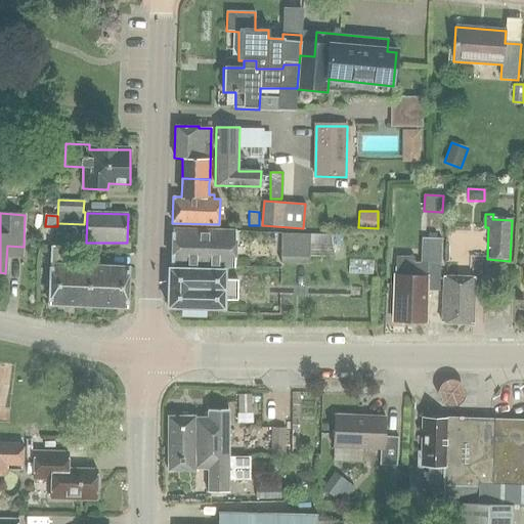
[(172,228),(171,265),(234,267),(235,230),(172,228)]
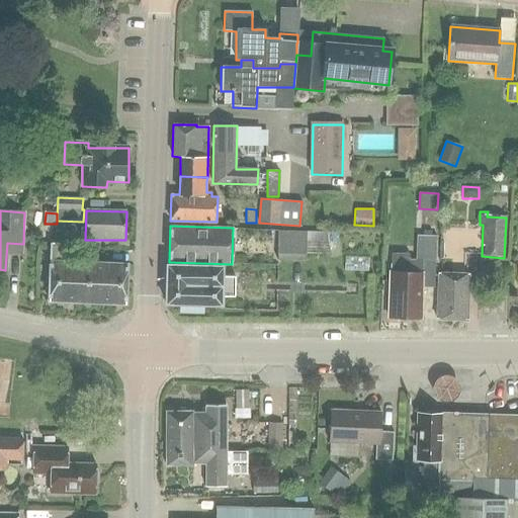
[(306,260),(307,231),(279,230),(278,259),(306,260)]
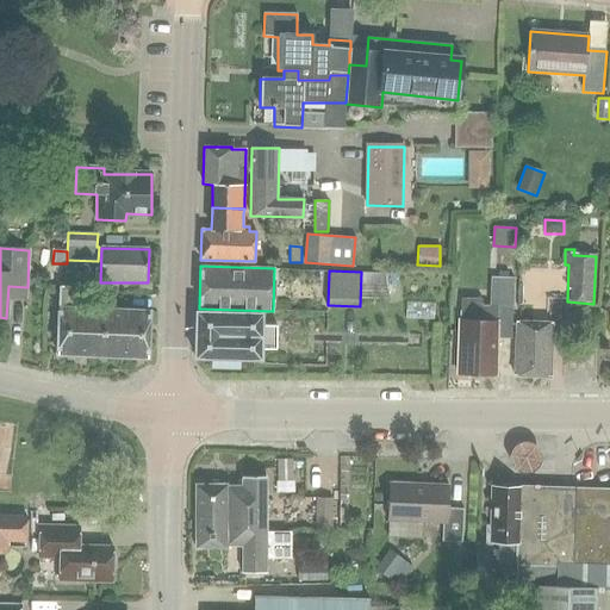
[(459,321),(458,374),(495,375),(496,340),(512,340),(512,307),(514,280),(509,280),(499,280),(498,280),(497,307),(483,307),(483,300),(462,299),(461,321),(459,321)]
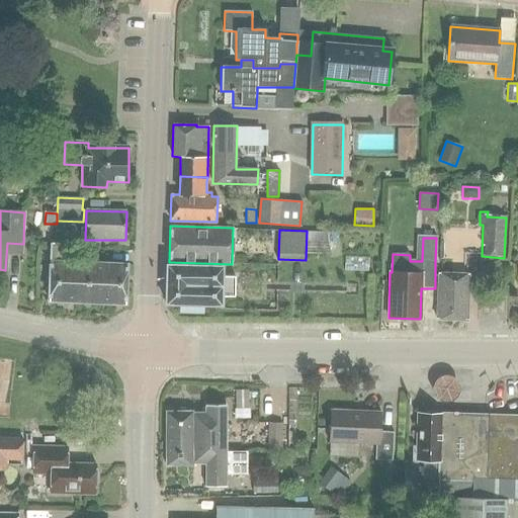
[(124,306),(126,266),(65,262),(66,245),(57,245),(57,246),(52,245),(49,301),(124,306)]
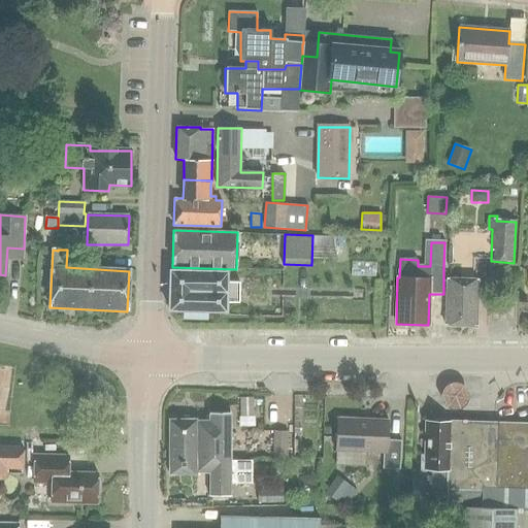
[(170,270),(169,309),(183,310),(183,319),(207,320),(207,310),(225,311),(225,302),(238,302),(239,282),(226,282),(226,271),(170,270)]
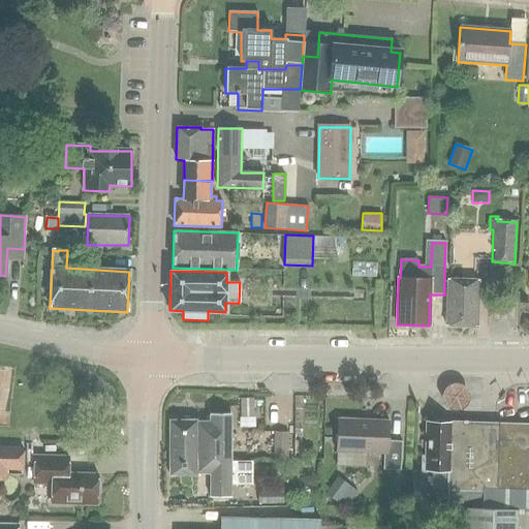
[(476,327),(478,280),(447,279),(446,325),(476,327)]
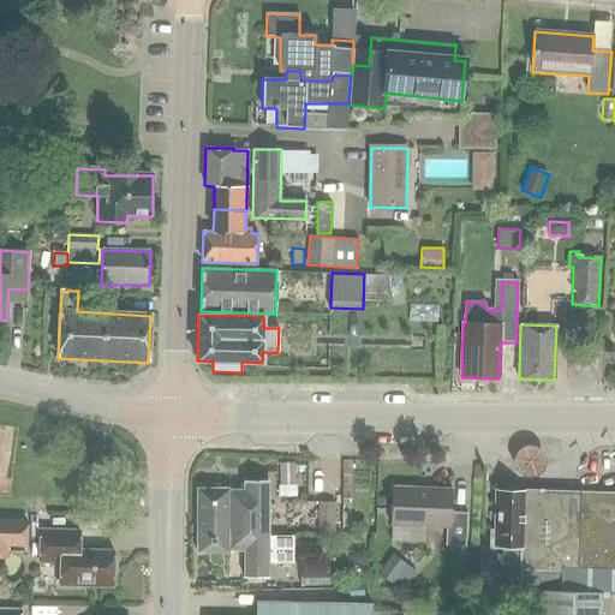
[(532,477),(538,475),(544,471),(547,465),(548,459),(545,452),(542,447),(535,445),(529,445),(523,447),(518,452),(515,459),(517,465),(519,471),(525,475),(532,477)]
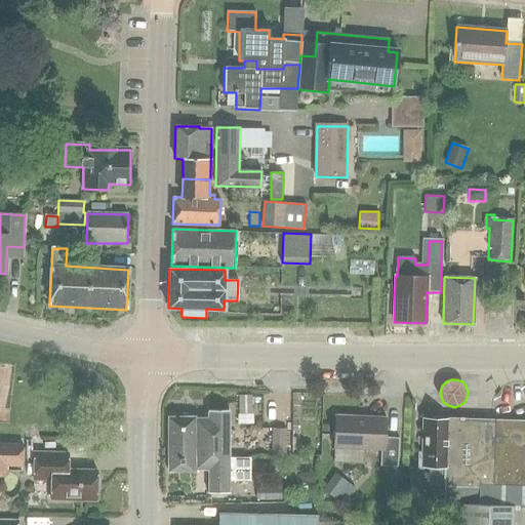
[(239,396),(239,414),(252,413),(252,395),(239,396)]
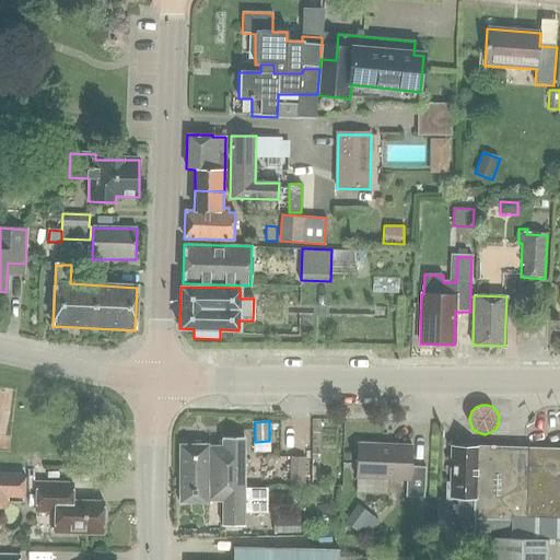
[(179,480),(181,504),(208,504),(208,502),(223,502),(223,527),(244,527),(244,514),(268,514),(268,489),(244,489),(244,440),(223,440),(223,448),(208,448),(208,446),(179,446),(179,480)]
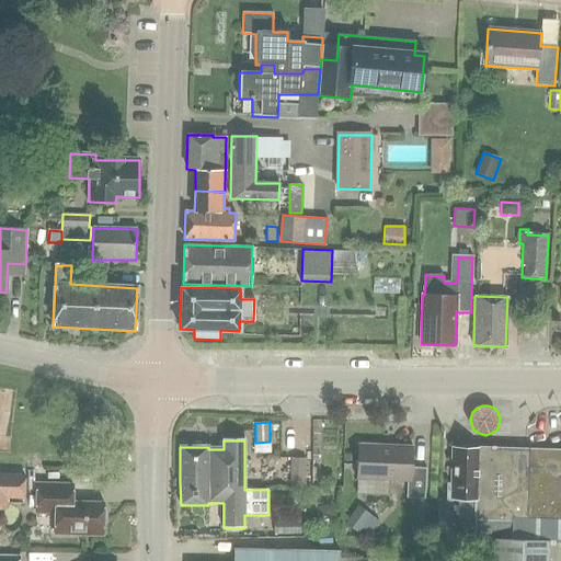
[(357,480),(409,482),(408,499),(425,500),(426,469),(412,468),(413,447),(358,445),(357,480)]
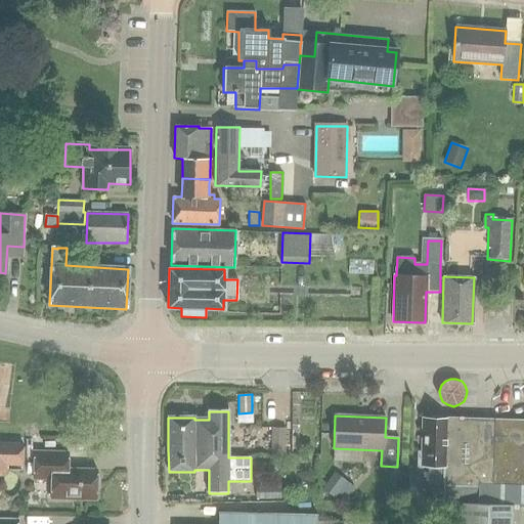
[(523,486),(523,420),(422,418),(421,451),(418,451),(417,466),(429,467),(428,481),(443,482),(443,484),(523,486)]
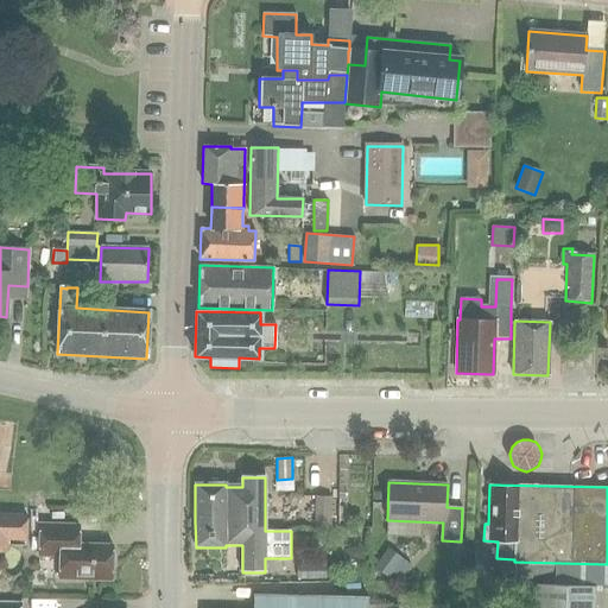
[(316,496),(316,525),(333,525),(333,496),(316,496)]
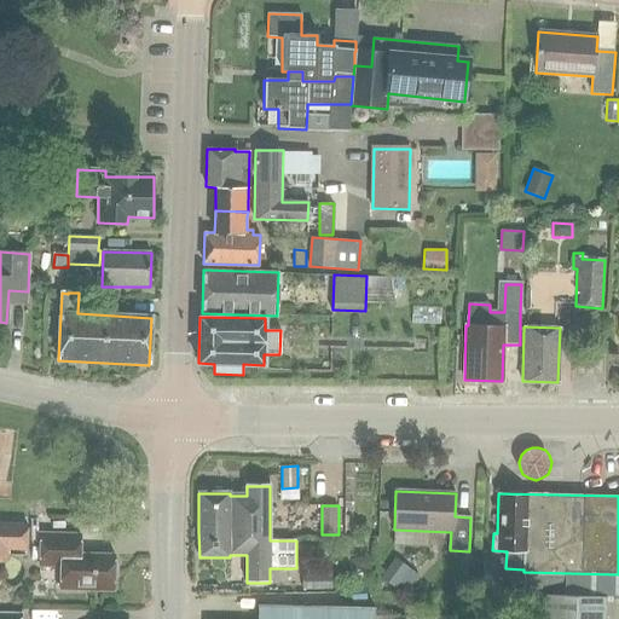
[(0,522),(0,561),(9,561),(9,550),(28,551),(29,524),(0,522)]
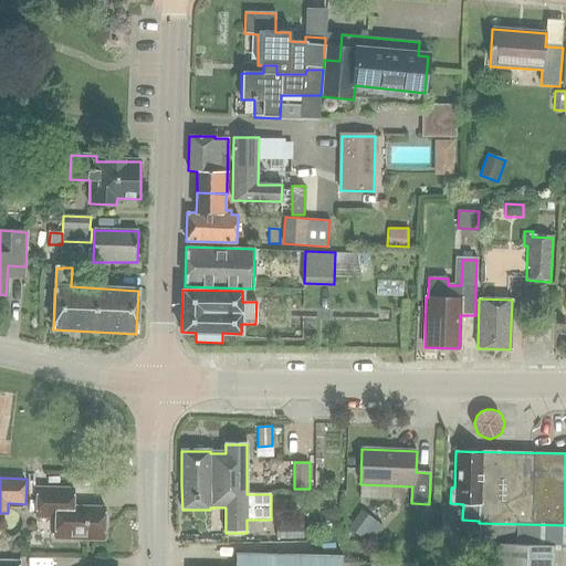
[(73,506),(73,489),(37,488),(37,517),(55,517),(55,538),(104,540),(104,507),(73,506)]
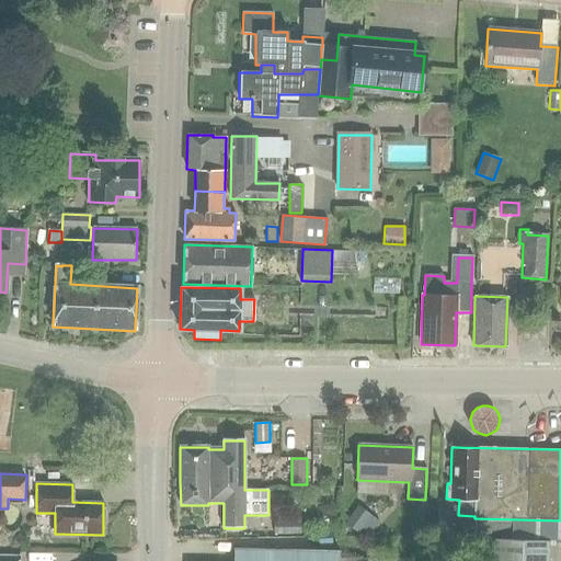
[(358,506),(345,524),(358,533),(362,527),(370,534),(379,522),(358,506)]
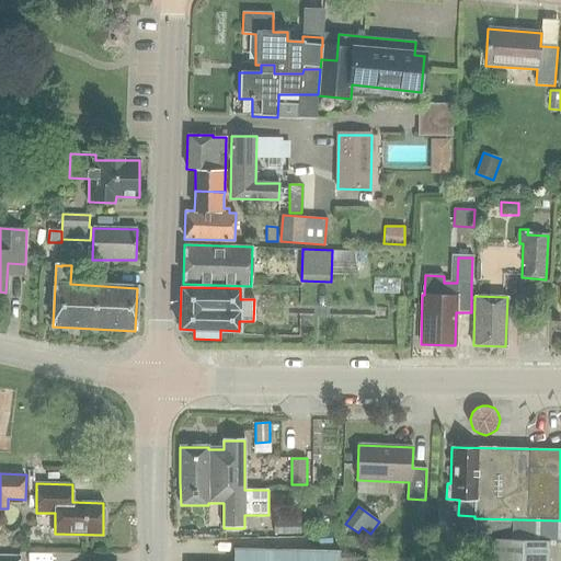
[(473,530),(473,517),(459,517),(459,530),(473,530)]
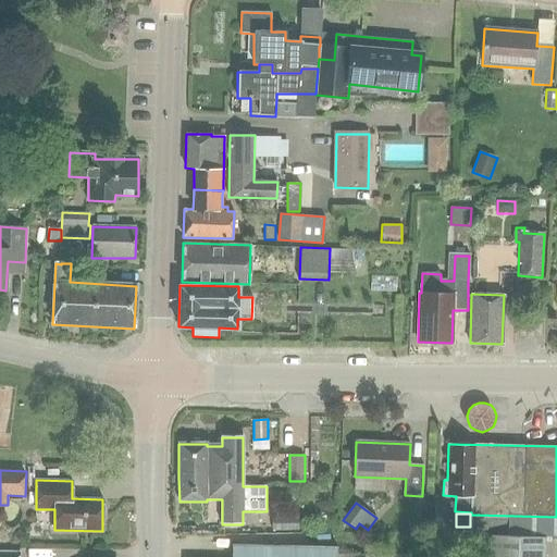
[(275,515),(275,532),(300,532),(300,520),(300,515),(275,515)]
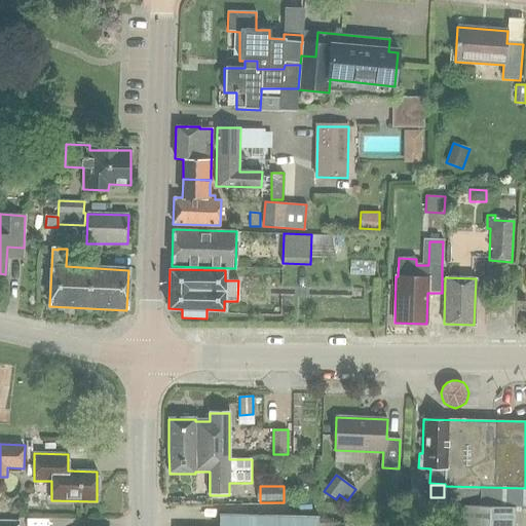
[(525,502),(525,489),(446,487),(445,500),(525,502)]
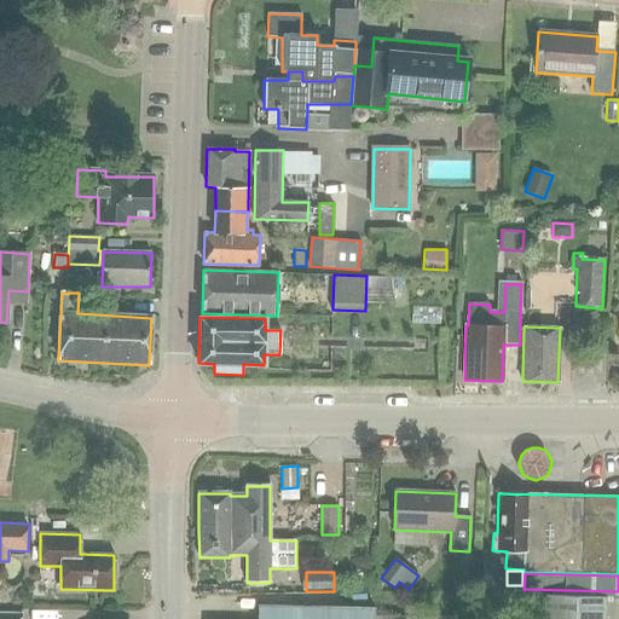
[(334,578),(334,591),(374,590),(374,578),(334,578)]
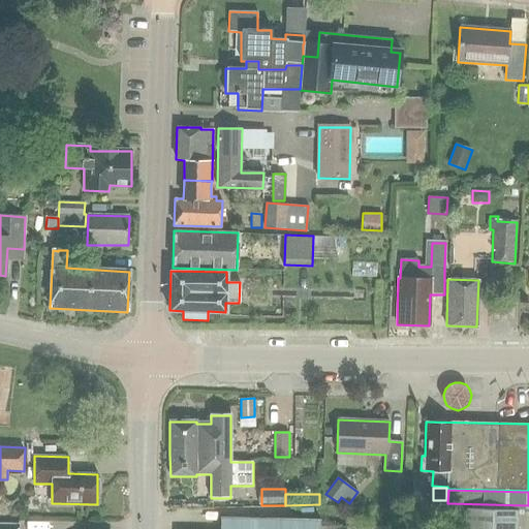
[(439,507),(439,527),(460,527),(460,508),(439,507)]
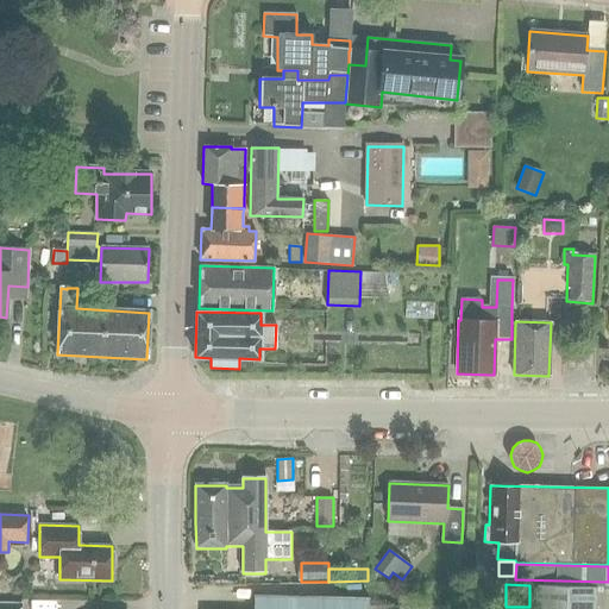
[(595,608),(596,588),(537,586),(535,608),(595,608)]
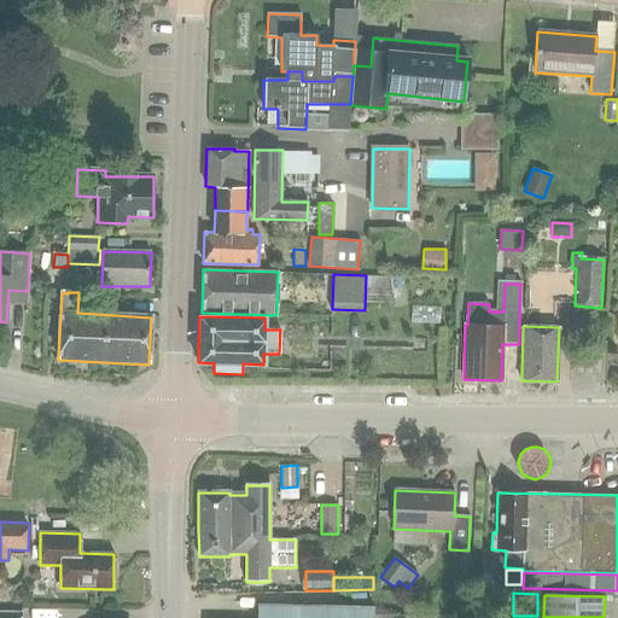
[(404,617),(404,616),(374,614),(374,610),(257,606),(256,617),(404,617)]
